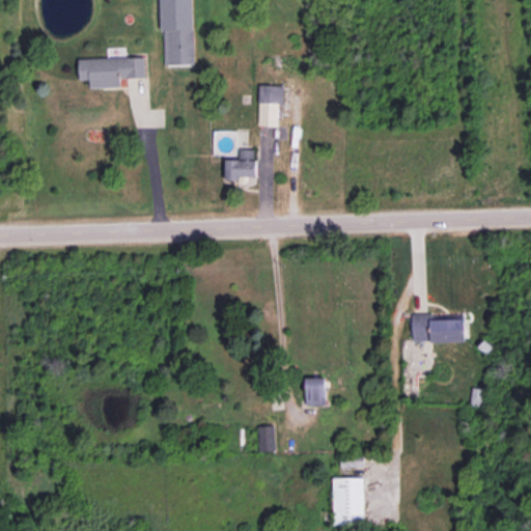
[(160,0),(161,31),(164,31),(165,65),(195,64),(192,0),(160,0)]
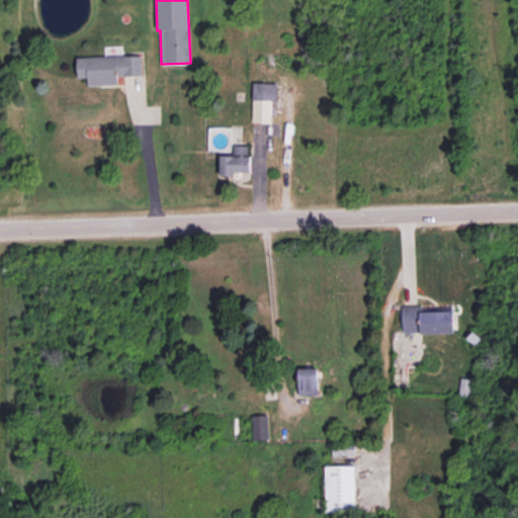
[(77,57),(77,77),(88,77),(88,85),(117,84),(117,76),(142,75),(142,55),(77,57)]
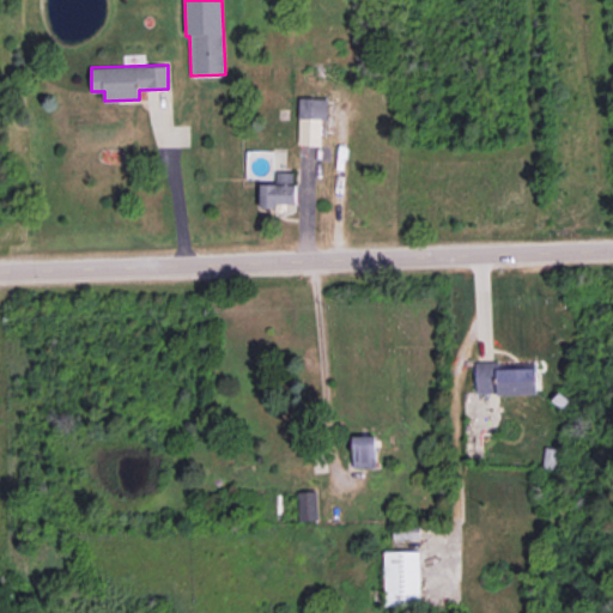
[(298,144),(321,144),(322,119),(327,119),(327,98),(299,97),(298,144)]
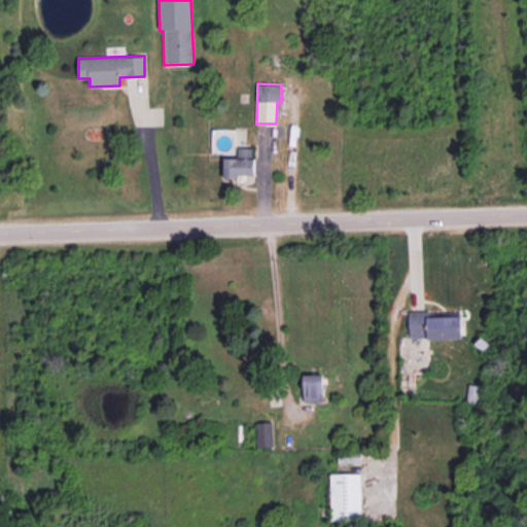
[(223,177),(254,176),(253,148),(237,148),(238,157),(223,157),(223,177)]
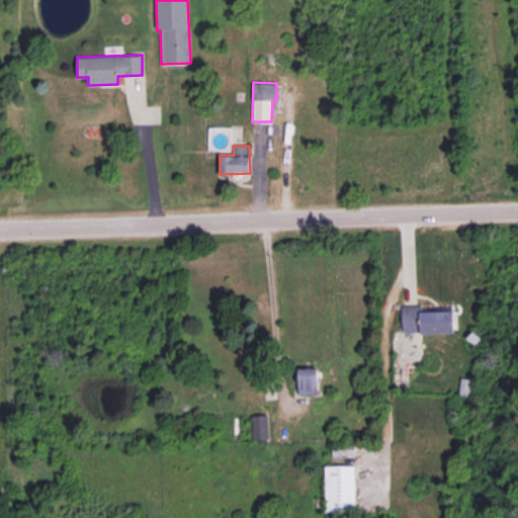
[(454,332),(453,306),(403,307),(404,333),(454,332)]
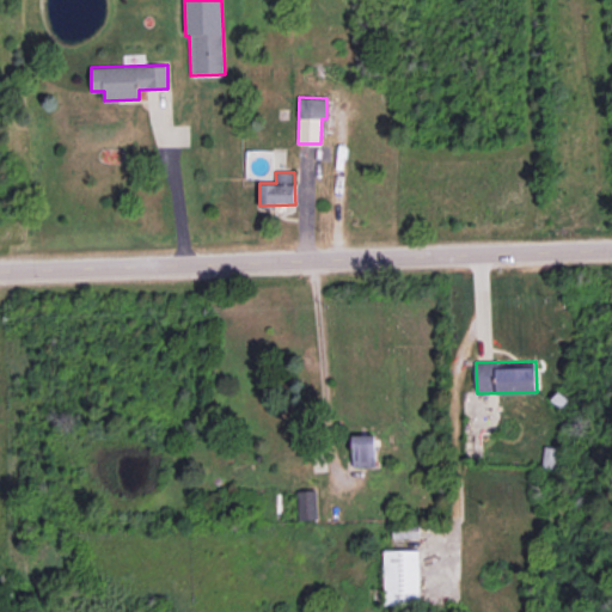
[(353,466),(375,466),(377,434),(353,434),(353,466)]
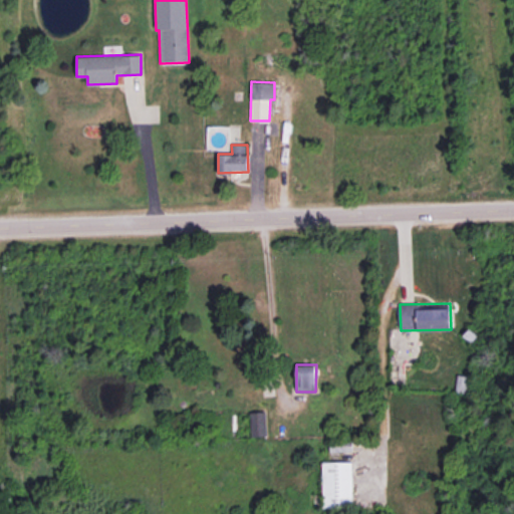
[(250,412),(251,435),(267,435),(266,411),(250,412)]
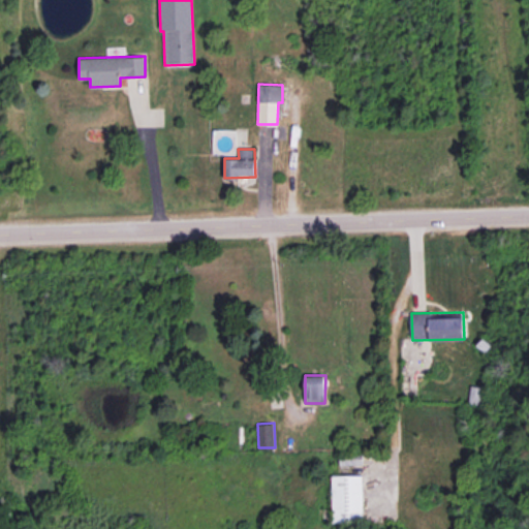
[(332,475),(332,522),(363,522),(363,474),(332,475)]
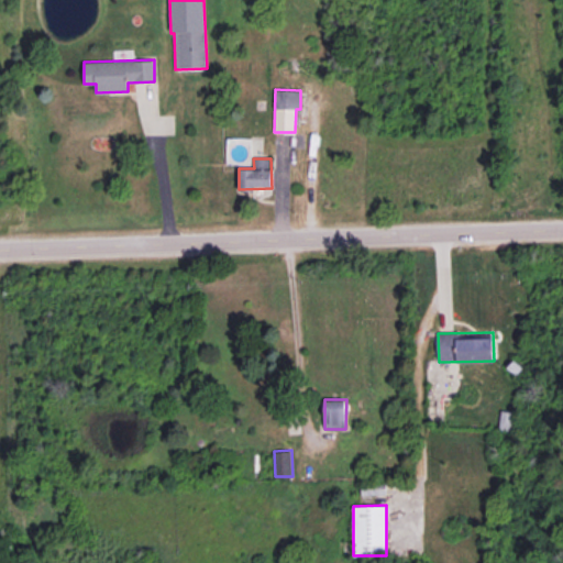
All buildings are outlined.
